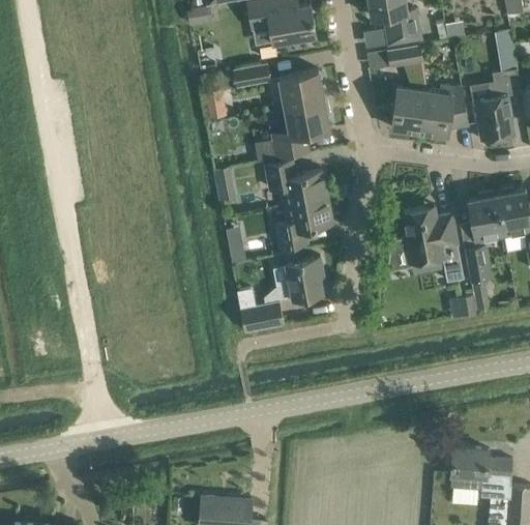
[(201,0),(192,0),(194,8),(202,7),(201,0)]
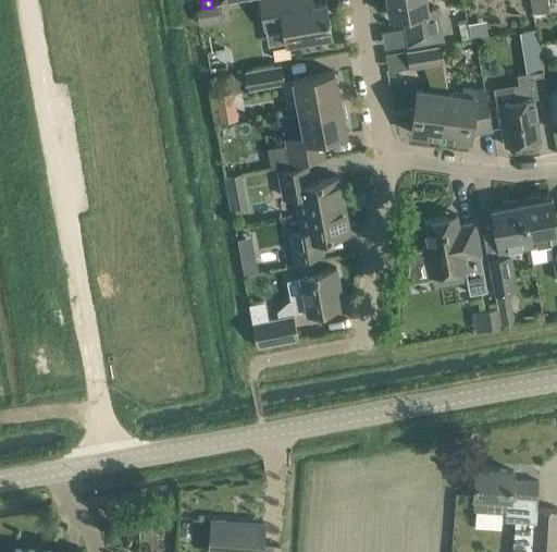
[(288,0),(272,0),(260,2),(264,24),(265,33),(284,29),(287,47),(308,43),(309,48),(330,44),(330,39),(332,38),(329,21),(324,21),(322,7),(313,8),(291,12),(288,0)]
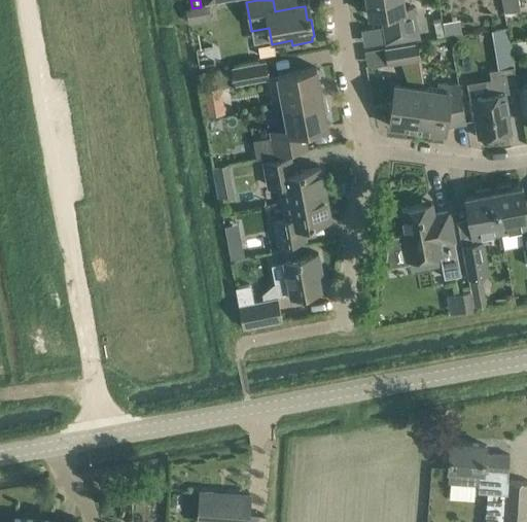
[(365,0),(370,20),(382,18),(384,31),(386,46),(407,42),(419,40),(414,11),(405,13),(402,0),(365,0)]
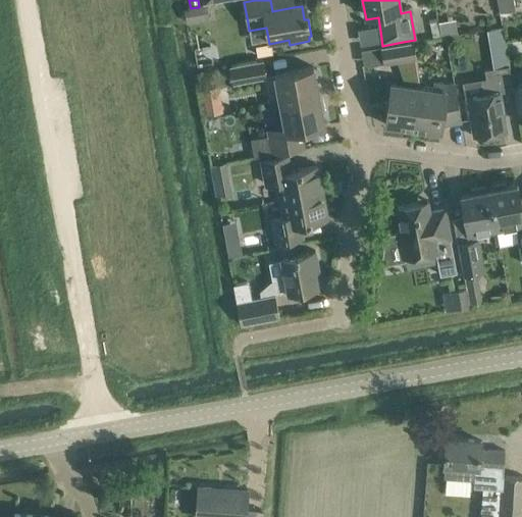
[(497,0),(500,16),(515,13),(513,0),(497,0)]
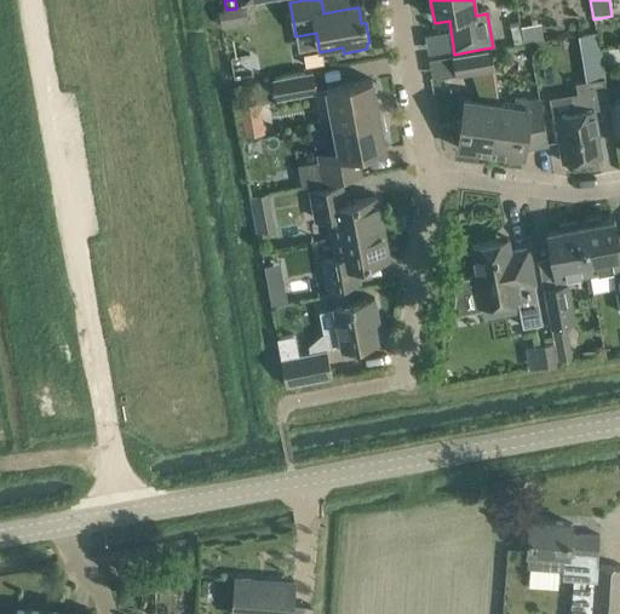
[(245,9),(242,9),(218,13),(222,33),(248,28),(245,9)]
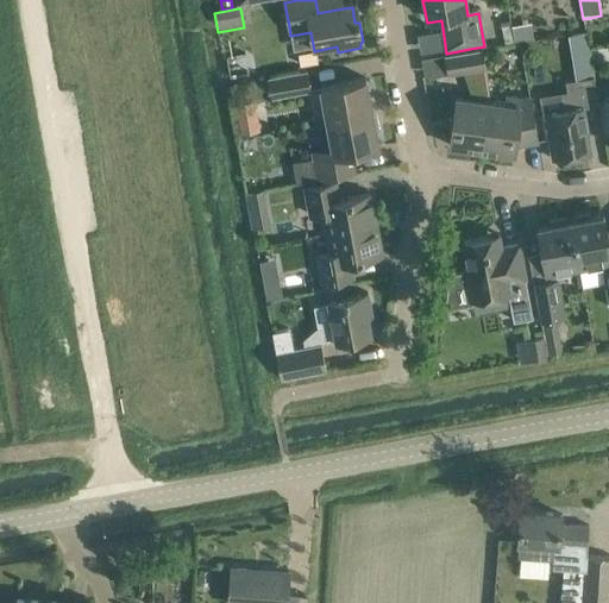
[(512,30),(502,31),(504,50),(514,48),(512,31),(512,30)]
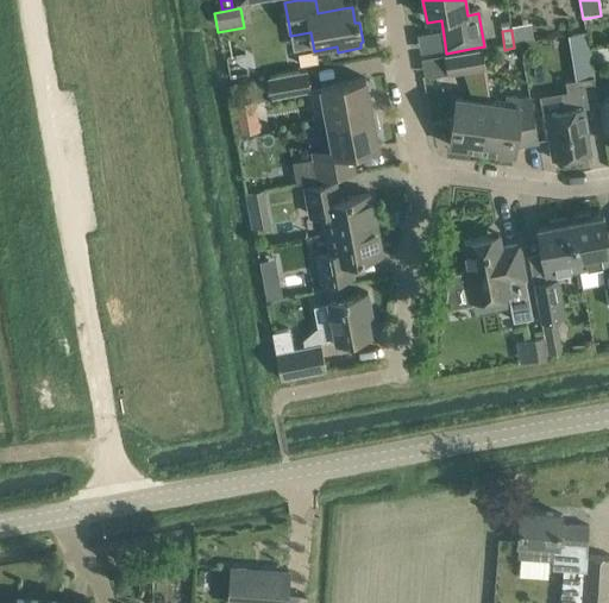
[(449,77),(485,71),(483,52),(445,60),(449,77)]
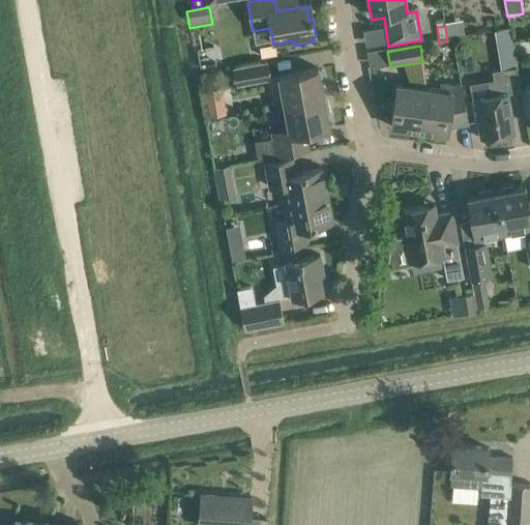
[(233,71),(236,89),(270,83),(267,65),(233,71)]
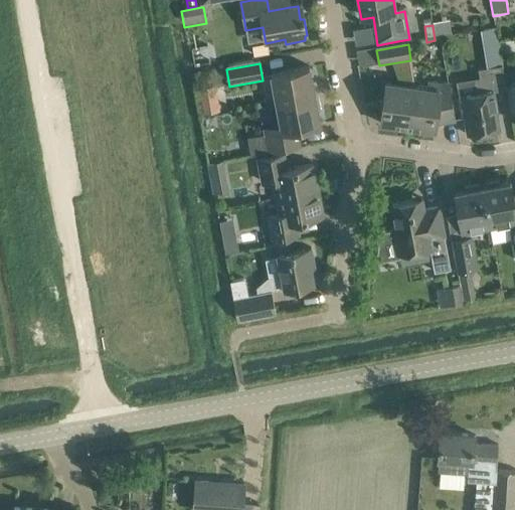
[(500,133),(497,114),(493,95),(506,93),(502,68),(479,72),(480,82),(475,83),(477,97),(461,100),(468,139),(500,133)]
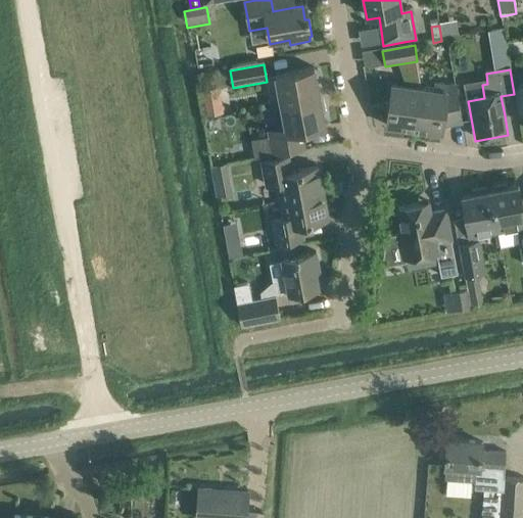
[(282,107),(323,101),(321,87),(317,85),(314,72),(294,75),(277,78),(282,107)]
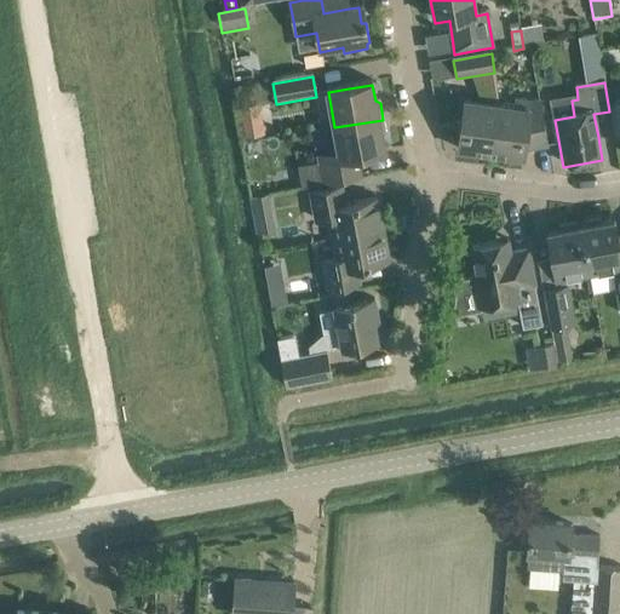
[(458,153),(493,158),(499,108),(488,105),(464,102),(458,153)]
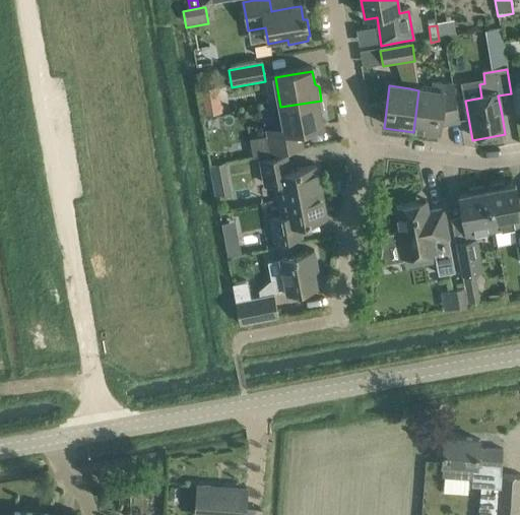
[(418,90),(413,132),(440,136),(441,126),(445,125),(446,127),(459,124),(456,105),(453,87),(446,88),(432,86),(431,92),(418,90)]
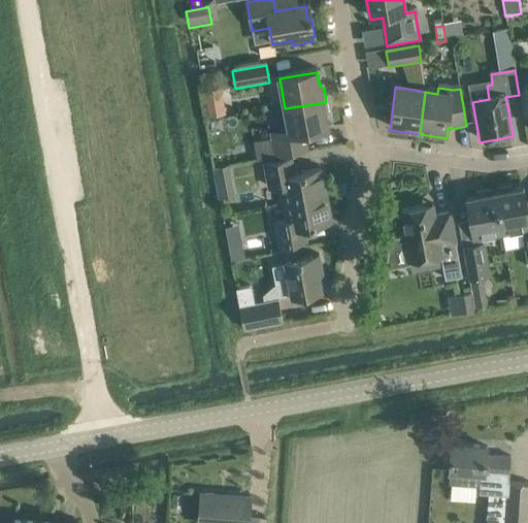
[(326,102),(285,108),(289,137),(272,140),(272,141),(254,144),(257,161),(307,153),(305,136),(328,132),(326,119),(329,117),(326,102)]
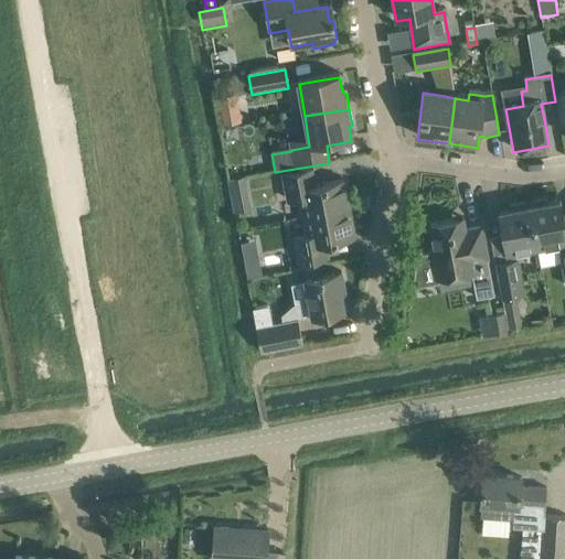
[(304,221),(349,212),(343,184),(313,190),(311,173),(284,179),(288,204),(300,202),(304,221)]
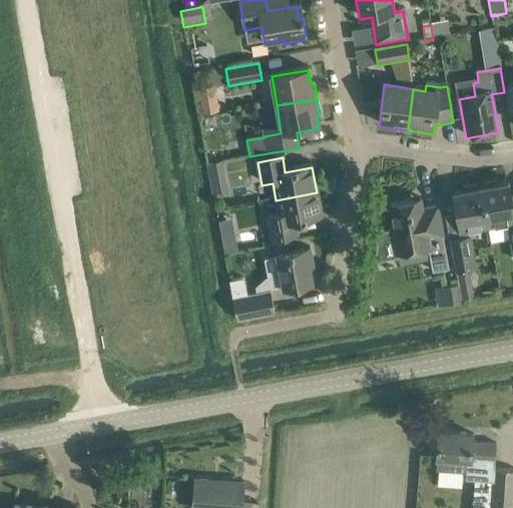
[(512,209),(509,185),(481,190),(488,229),(512,224),(512,209)]
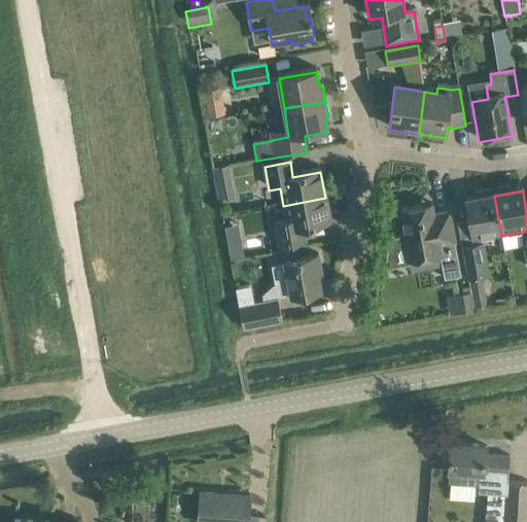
[(473,241),(501,236),(494,196),(465,201),(473,241)]
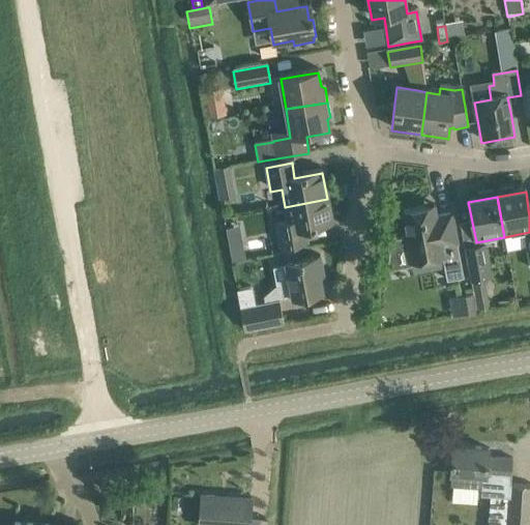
[(332,226),(327,199),(285,207),(288,224),(276,226),(282,250),(287,249),(306,245),(304,231),(332,226)]
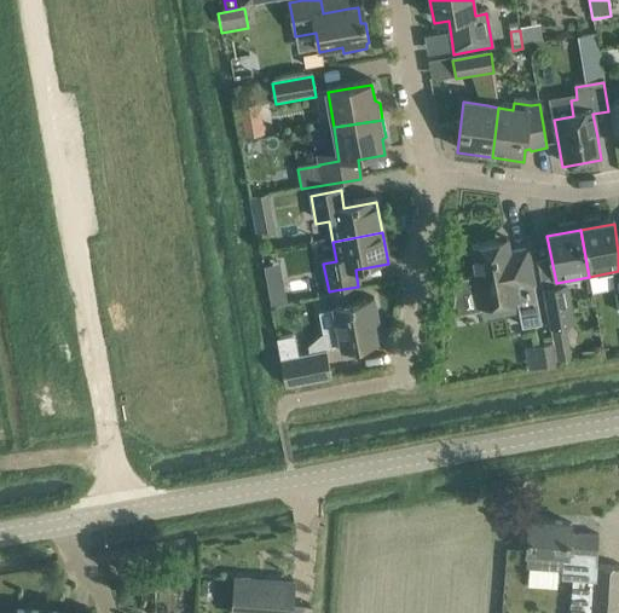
[(532,276),(527,252),(497,258),(495,247),(496,247),(496,246),(472,249),(476,277),(472,278),(473,282),(458,285),(452,319),(479,314),(478,310),(516,302),(522,331),(542,328),(532,276)]
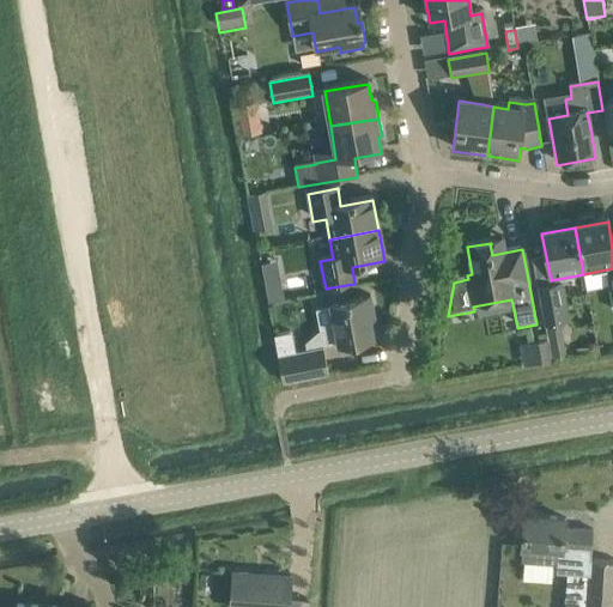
[(279,286),(265,290),(268,305),(283,303),(279,286)]
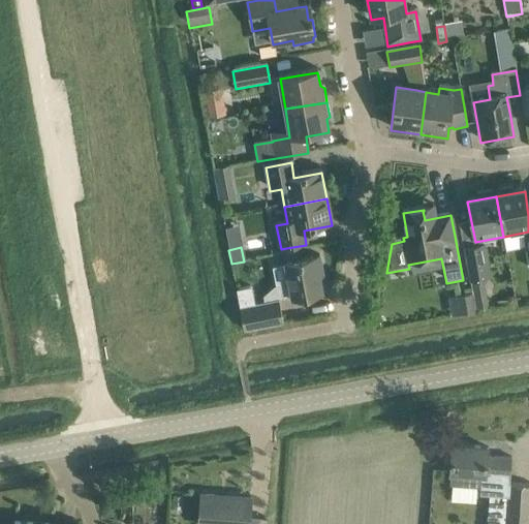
[(489,310),(483,278),(490,276),(485,247),(464,250),(475,313),(489,310)]
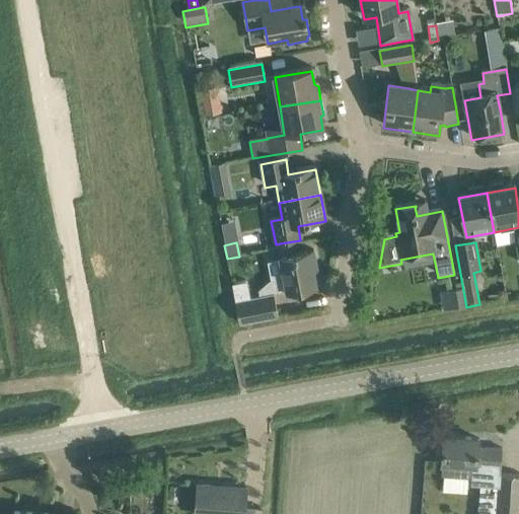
[(286,295),(296,293),(316,289),(313,273),(317,273),(313,253),(294,258),(292,247),(278,250),(283,281),(276,282),(278,296),(286,295)]
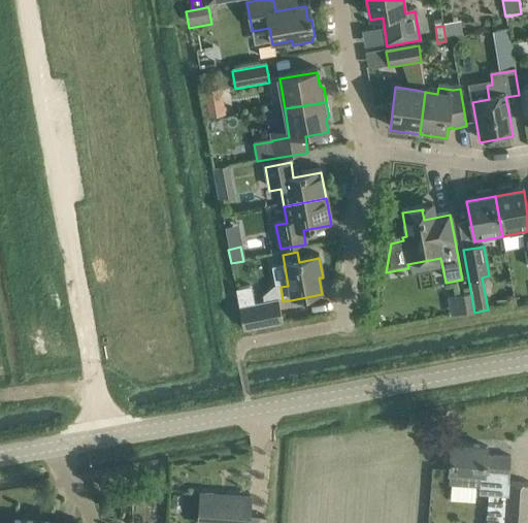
[(251,289),(236,292),(239,308),(255,305),(251,289)]
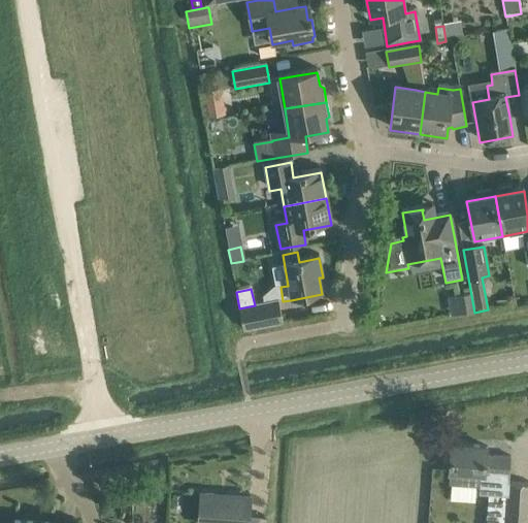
[(461,317),(473,315),(470,296),(458,298),(461,317)]
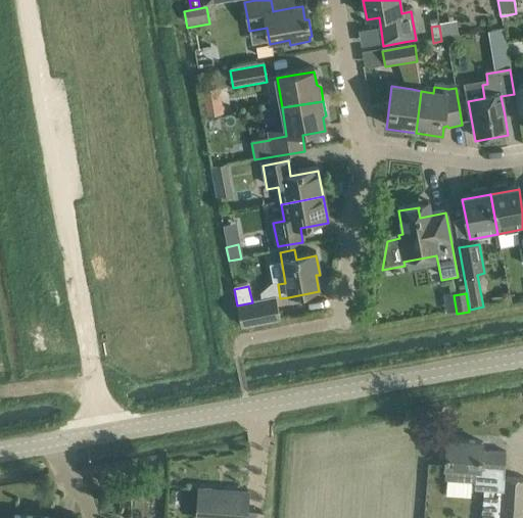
[(241,330),(281,323),(276,298),(252,302),(237,305),(241,330)]
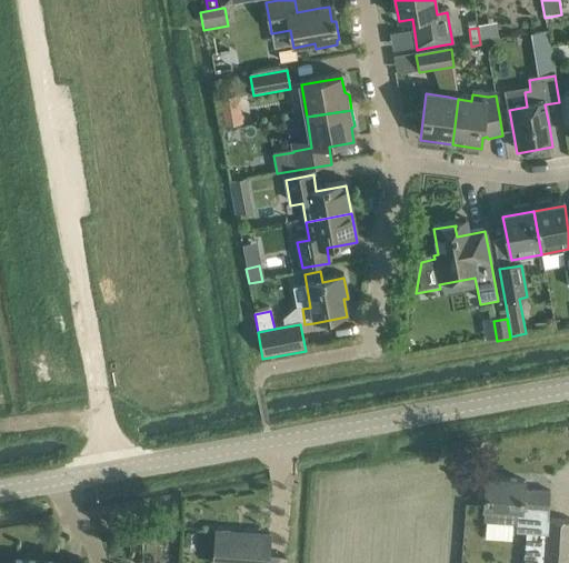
[(487,482),(485,504),(483,524),(517,526),(518,515),(523,515),(523,512),(528,512),(522,562),(568,562),(568,524),(548,523),(550,495),(523,493),(523,484),(487,482)]
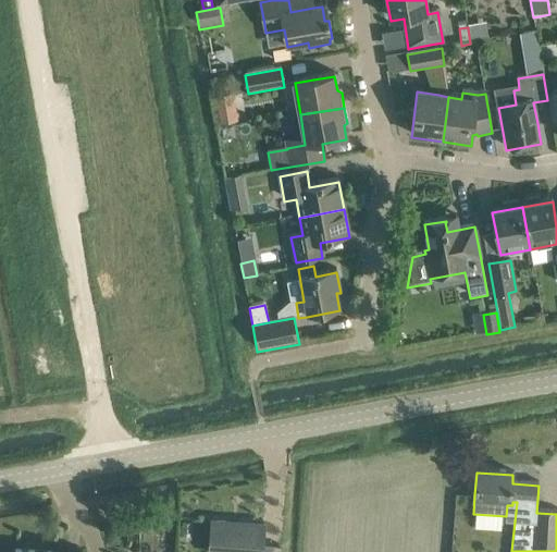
[(262,551),(262,549),(264,527),(212,524),(209,551),(262,551)]
